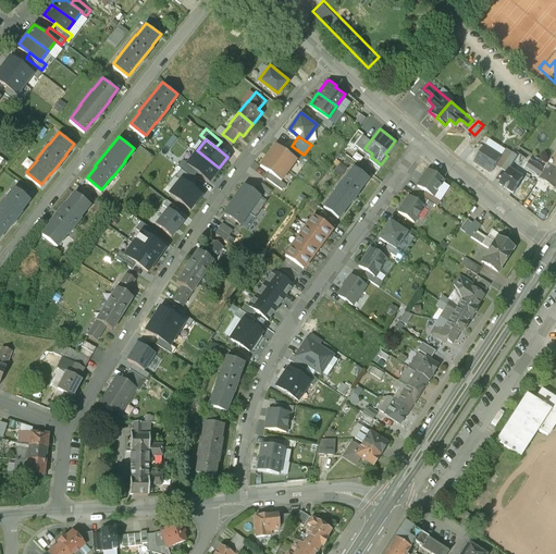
[(288,150),(276,142),(269,152),(289,168),(297,157),(288,150)]
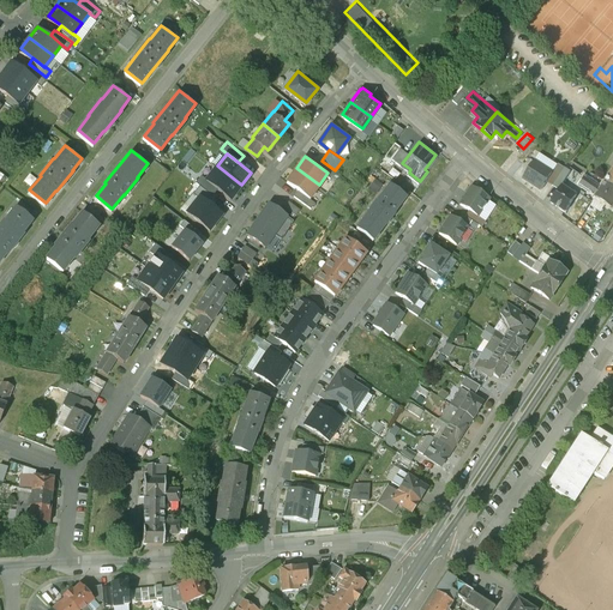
[(552,168),(534,156),(523,173),(541,185),(552,168)]
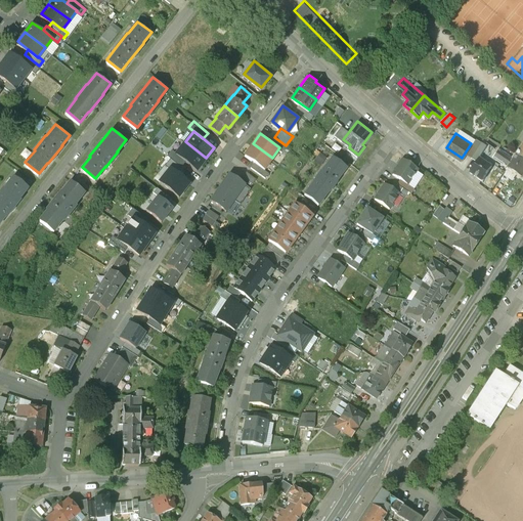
[(286,145),(274,137),(271,141),(279,147),(282,150),(286,145)]
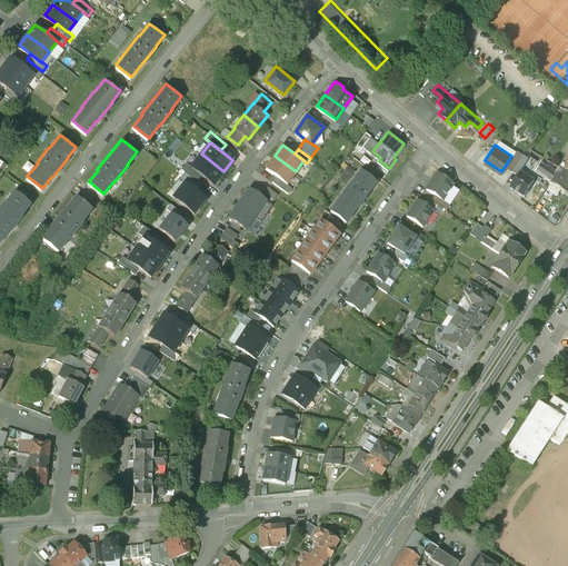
[(223,171),(201,154),(192,164),(192,165),(202,172),(215,182),(223,171)]
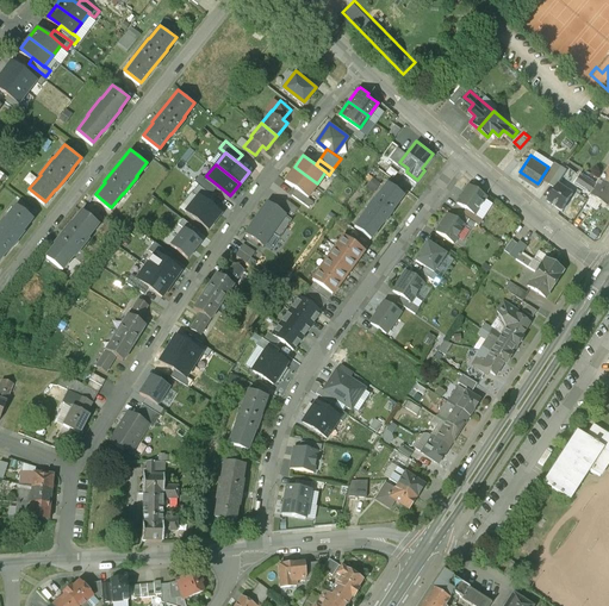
[(317,183),(294,167),(286,179),(297,186),(309,195),(317,183)]
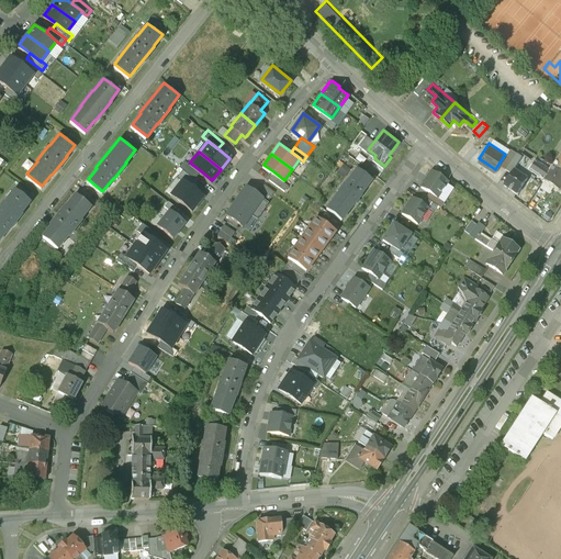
[(190,163),(190,161),(184,158),(180,165),(183,167),(195,177),(200,170),(190,163)]
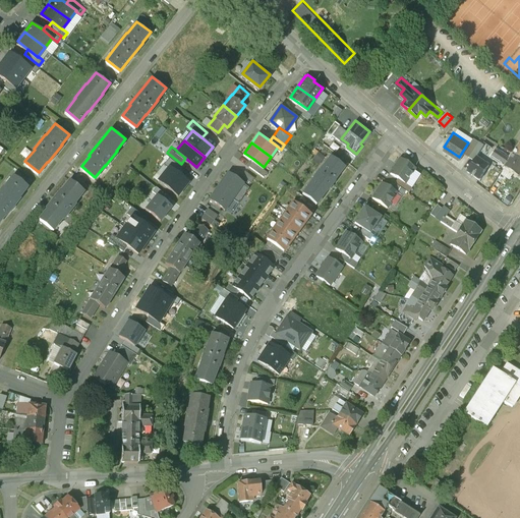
[(519,154),(513,150),(509,155),(497,147),(493,152),(506,161),(505,162),(515,168),(515,169),(519,172),(519,154)]
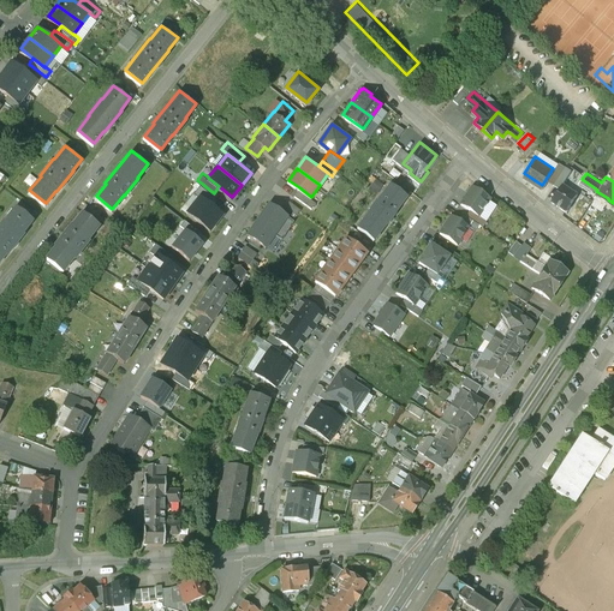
[(568,184),(562,179),(559,185),(559,186),(552,197),(561,203),(560,204),(566,208),(570,202),(577,190),(568,184)]
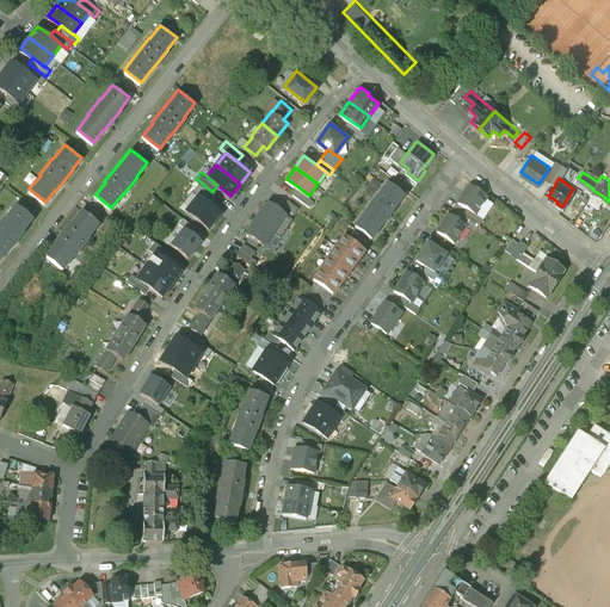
[(375,198),(369,205),(369,206),(356,223),(373,235),(386,218),(392,210),(405,192),(388,180),(375,198)]
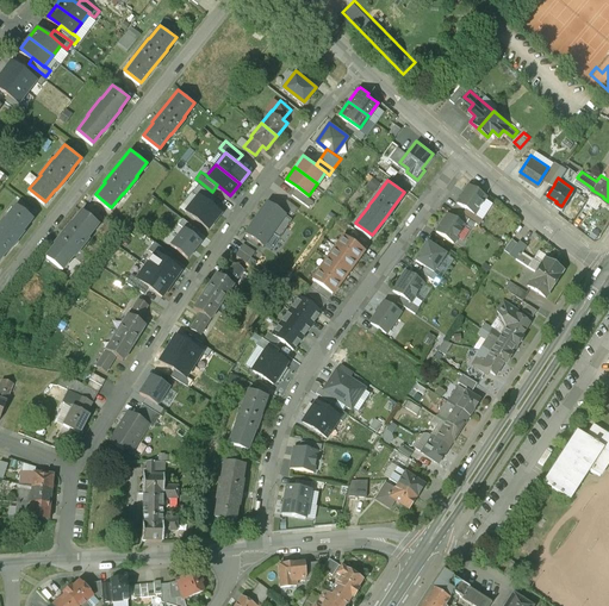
[(212,192),(199,181),(193,189),(198,194),(199,193),(210,202),(216,195),(212,192)]
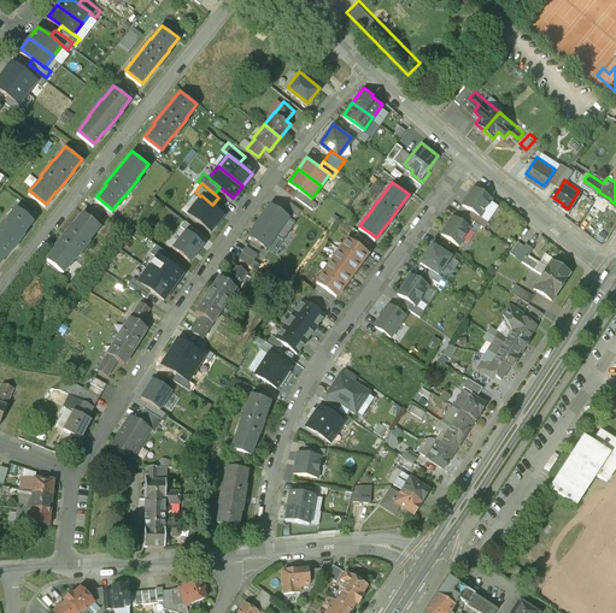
[(476,183),(464,201),(481,212),(493,194),(476,183)]
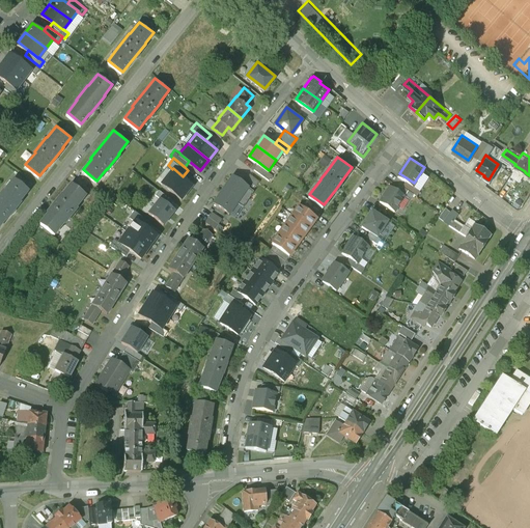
[(269,170),(258,162),(255,167),(270,178),(274,173),(269,170)]
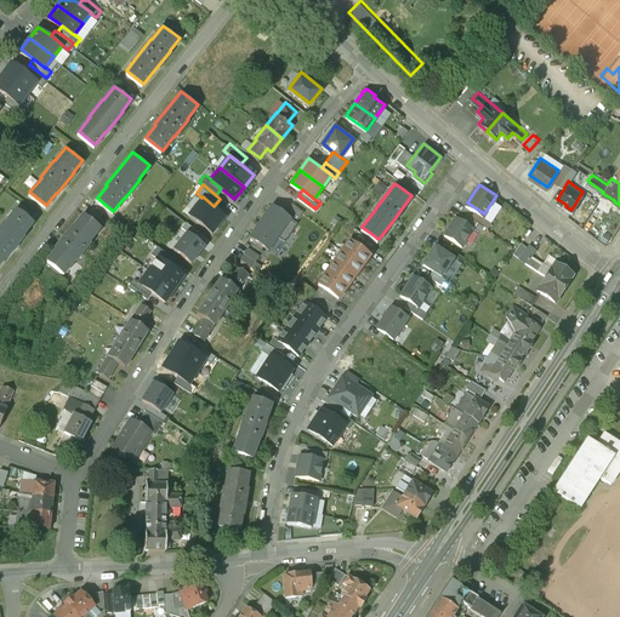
[(203,196),(202,198),(191,212),(212,230),(226,215),(214,206),(203,196)]
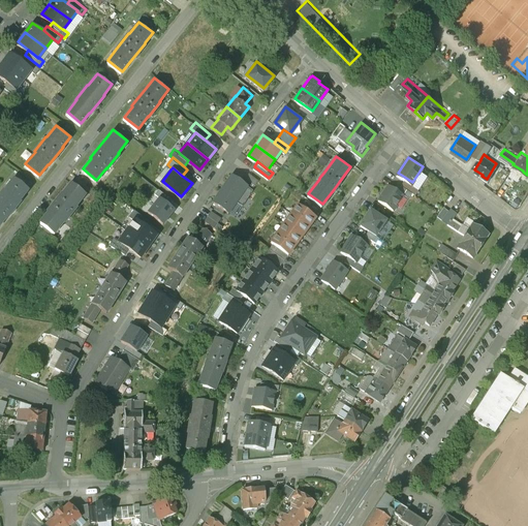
[(259,179),(249,172),(246,176),(256,184),(259,179)]
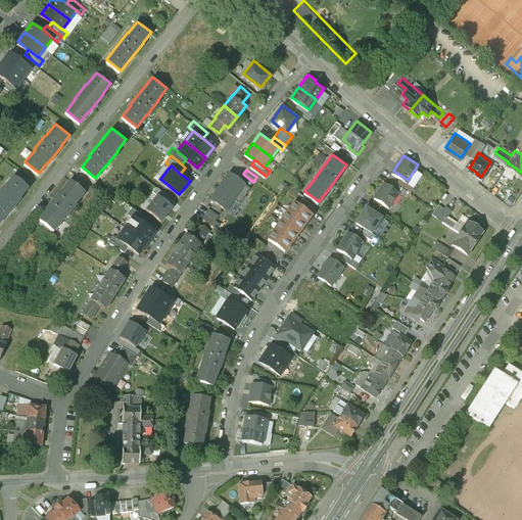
[(250,186),(230,172),(219,187),(234,198),(240,201),(250,186)]
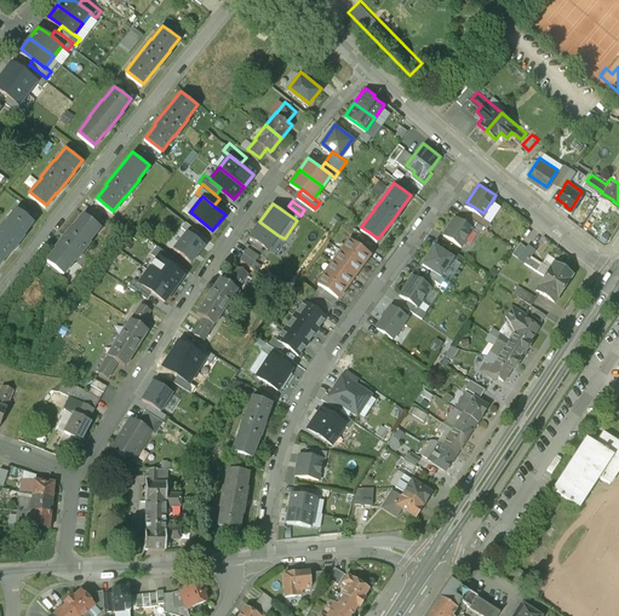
[(17,207),(6,220),(5,220),(0,226),(0,262),(7,253),(9,253),(26,232),(24,232),(34,219),(17,207)]
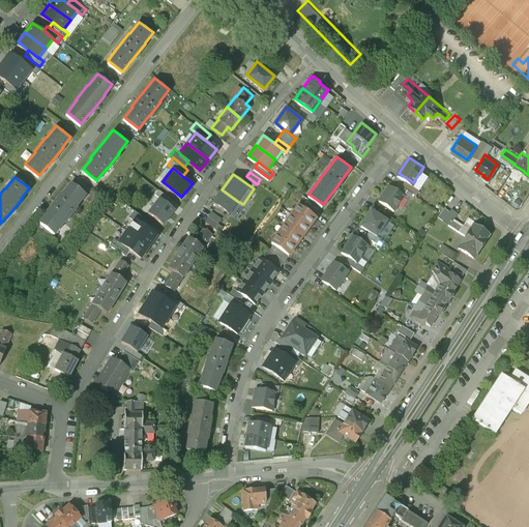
[(63,192),(49,209),(50,210),(41,221),(55,232),(64,220),(65,221),(77,205),(86,193),(71,181),(63,192)]
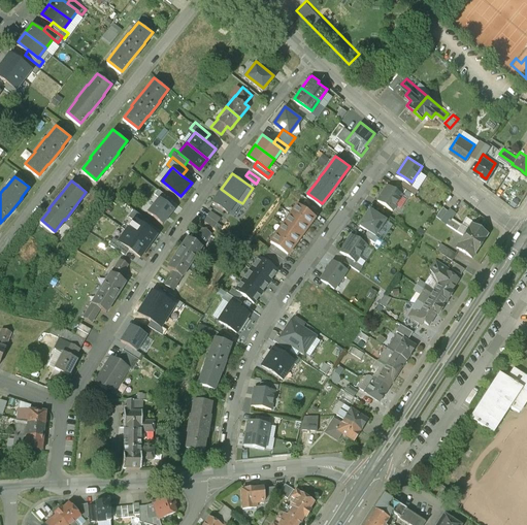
[(403,192),(389,182),(379,196),(394,206),(403,192)]
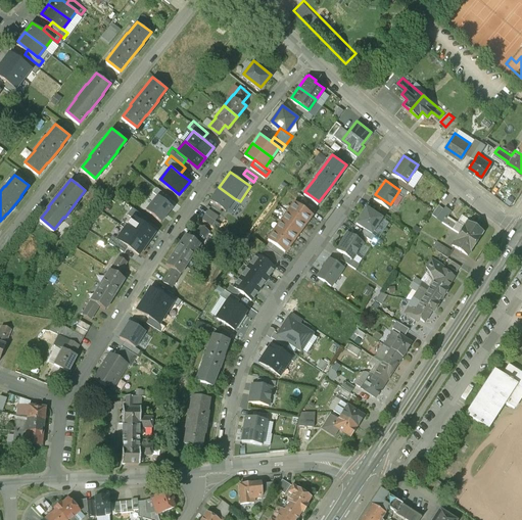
[(172,196),(157,185),(153,189),(158,193),(168,200),(172,196)]
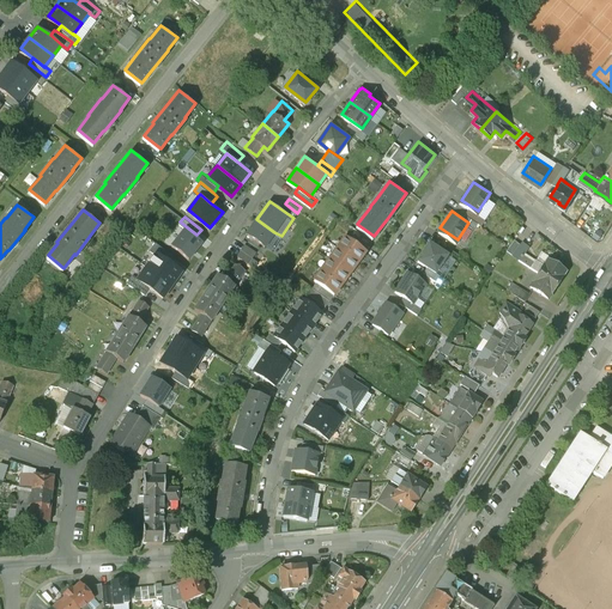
[(274,232),(256,219),(248,232),(266,244),(274,232)]
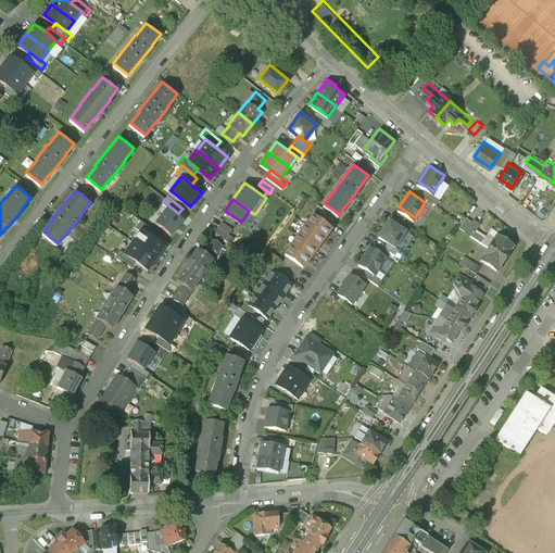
[(178,213),(168,205),(156,222),(172,234),(184,217),(178,213)]
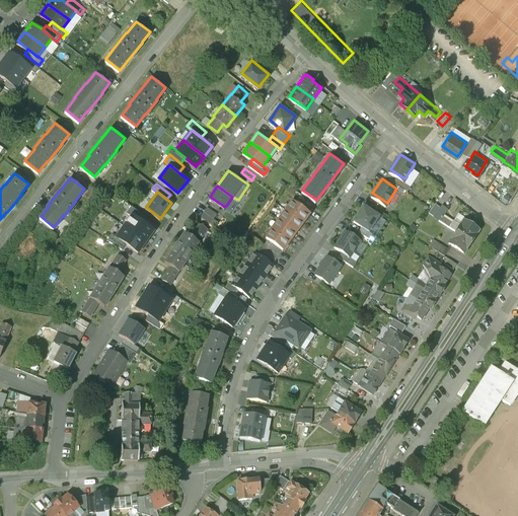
[(313,206),(299,196),(295,200),(310,211),(313,206)]
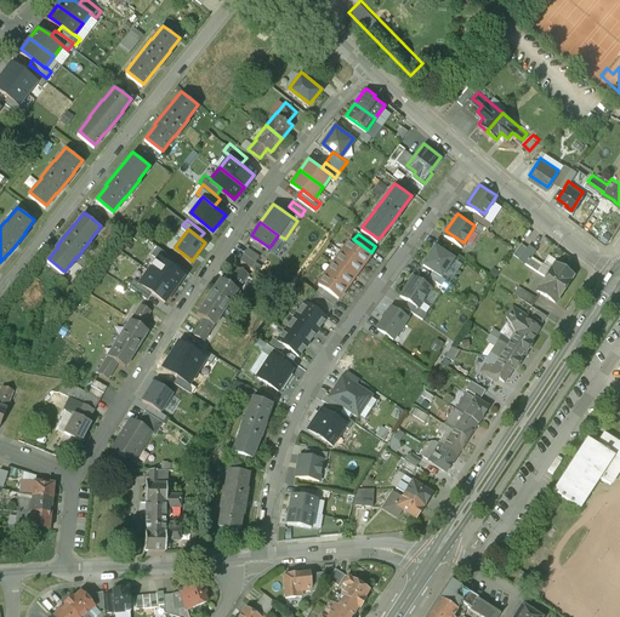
[(353,239),(351,238),(342,249),(363,264),(371,252),(353,239)]
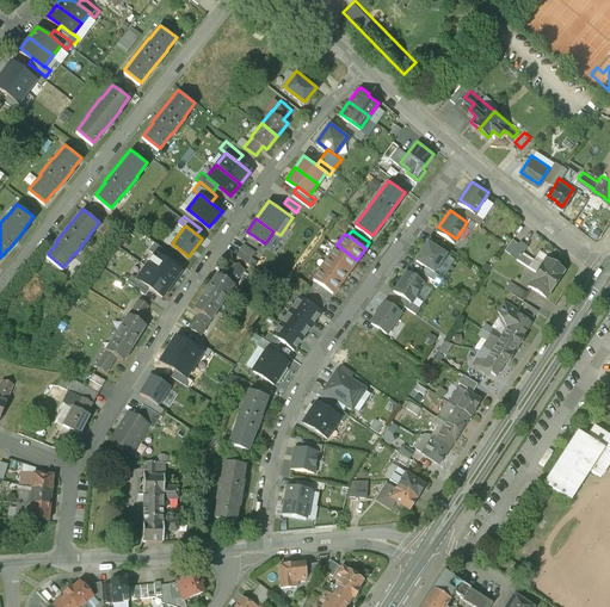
[(247,237),(238,253),(250,260),(259,245),(247,237)]
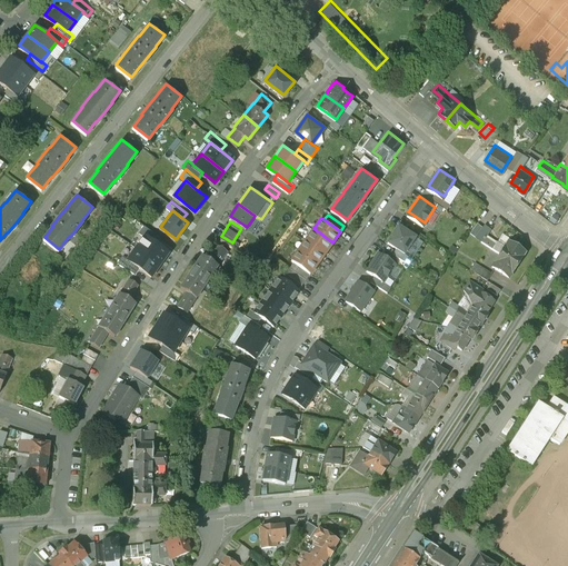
[(146,234),(156,241),(160,236),(145,222),(139,230),(145,235),(146,234)]
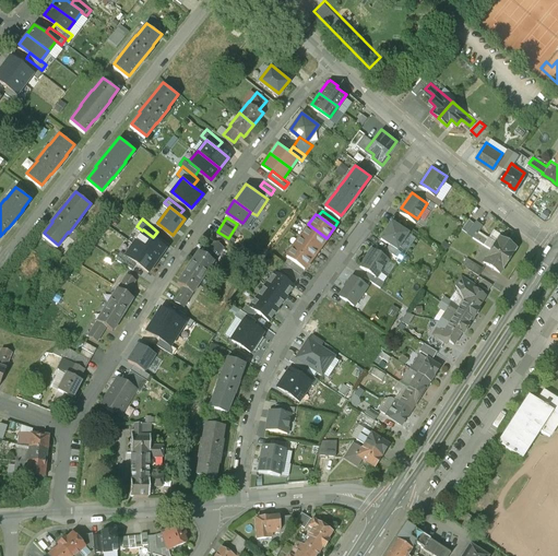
[(410,229),(393,219),(381,236),(398,247),(410,229)]
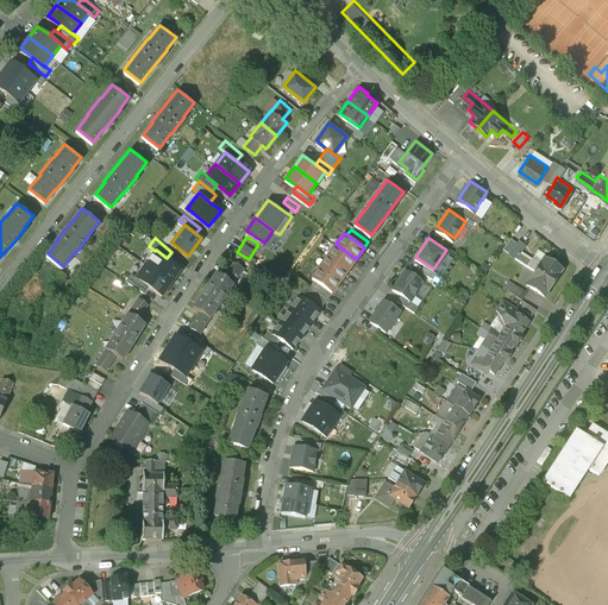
[(356,259),(336,244),(328,254),(349,270),(356,259)]
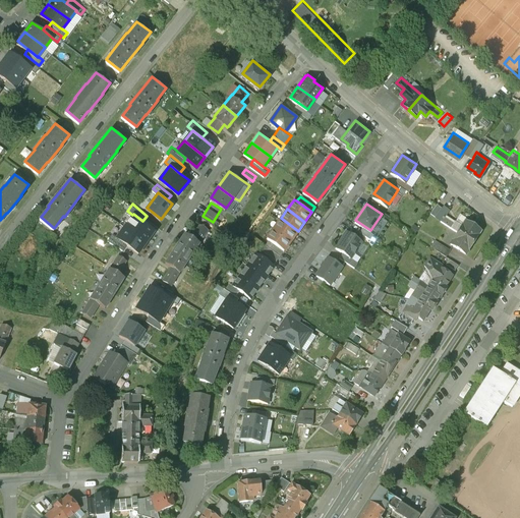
[(125,225),(147,240),(155,229),(142,221),(133,214),(132,215),(125,225)]
